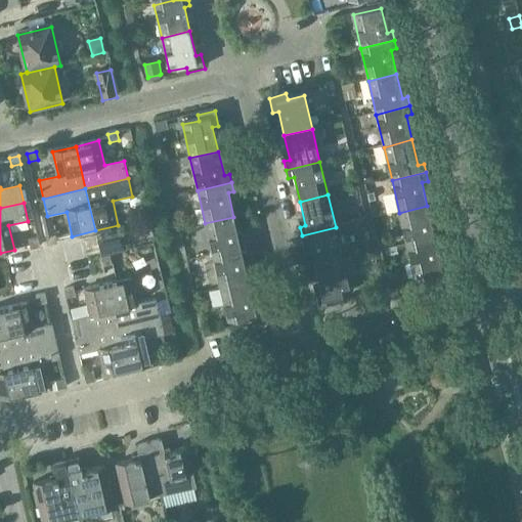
[(433,230),(427,206),(399,213),(407,246),(441,237),(439,229),(433,230)]
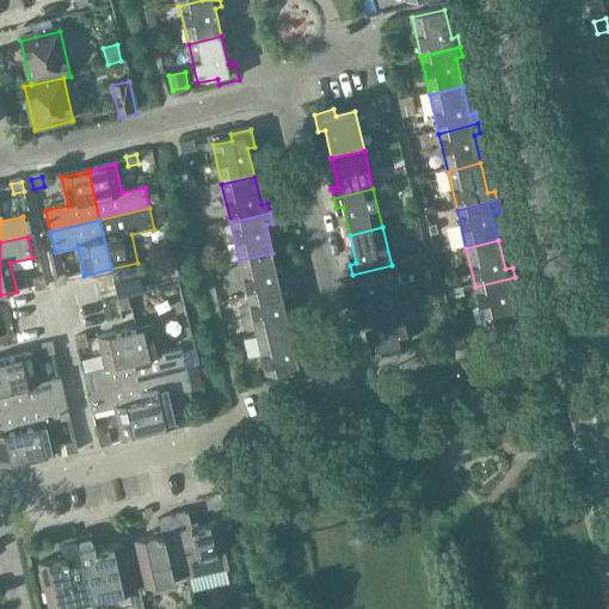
[(272,253),(239,260),(248,300),(288,290),(285,280),(280,282),(272,253)]
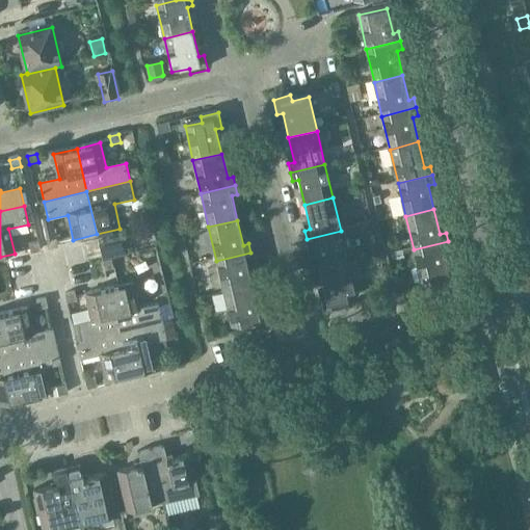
[(341,231),(307,239),(309,248),(314,246),(320,271),(348,264),(341,231)]
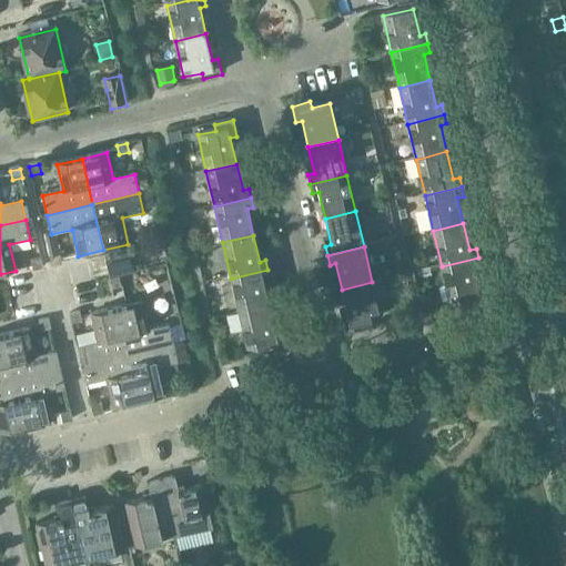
[(60,255),(50,258),(52,266),(62,264),(60,255)]
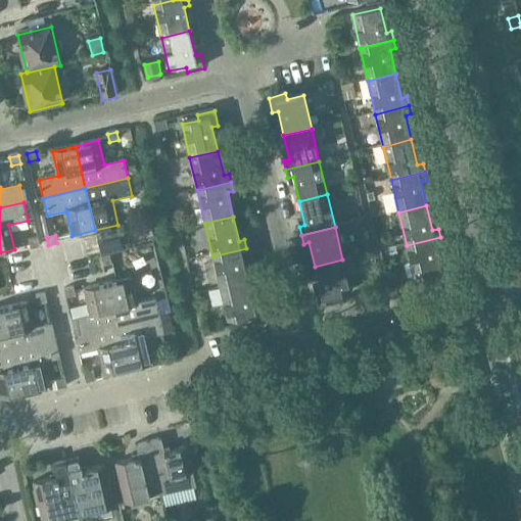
[(101,257),(109,255),(124,252),(120,235),(97,240),(101,257)]
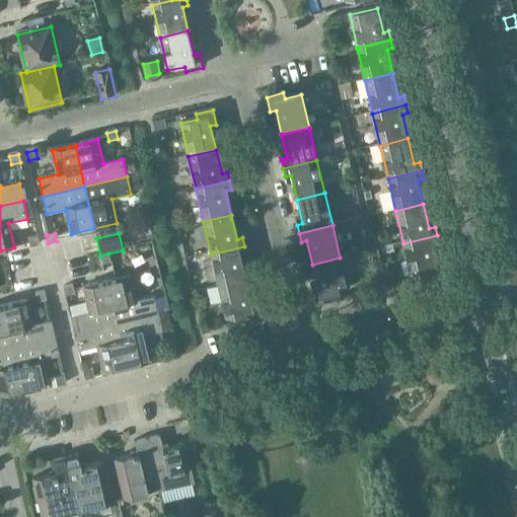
[(439,244),(437,235),(403,243),(411,277),(439,270),(433,245),(439,244)]
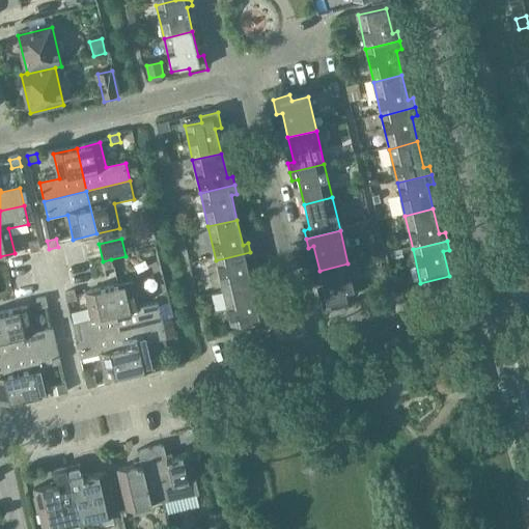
[(29,245),(30,250),(31,254),(40,251),(38,243),(29,245)]
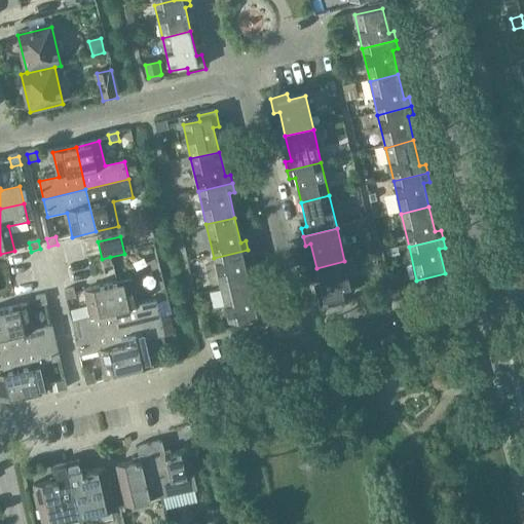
[(250,258),(248,250),(214,258),(221,291),(250,284),(245,260),(250,258)]
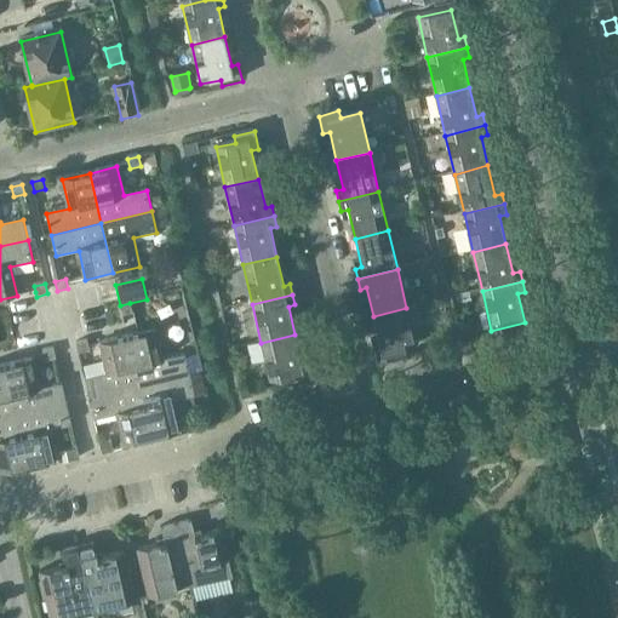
[(130,303),(120,305),(122,316),(132,314),(130,303)]
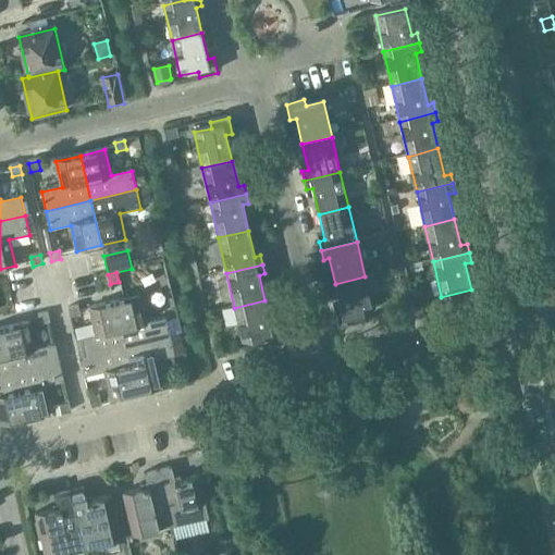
[(365,276),(335,284),(341,310),(335,311),(338,328),(357,323),(356,317),(373,312),(365,276)]
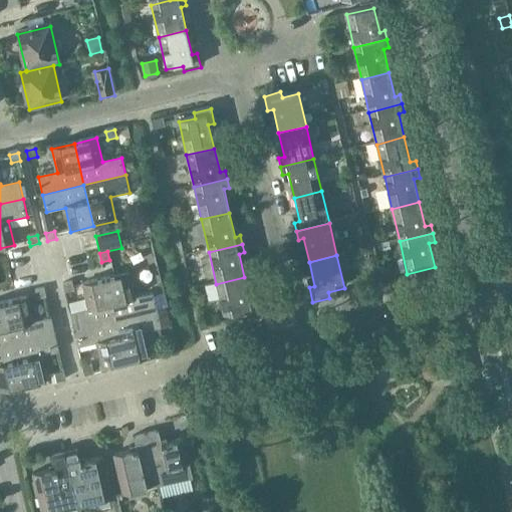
[(397,264),(379,268),(381,279),(399,275),(397,264)]
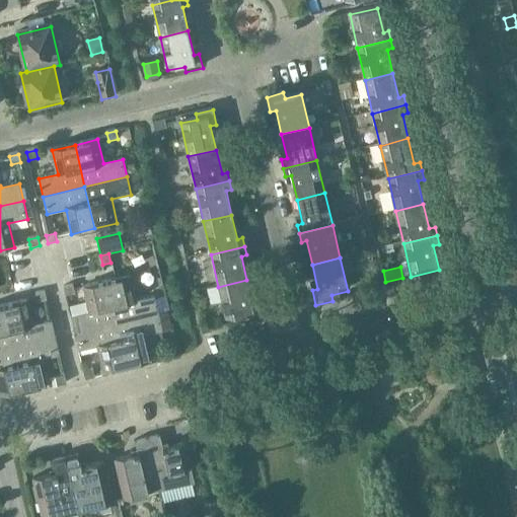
[(106,283),(117,324),(158,314),(154,297),(135,301),(130,277),(106,283)]
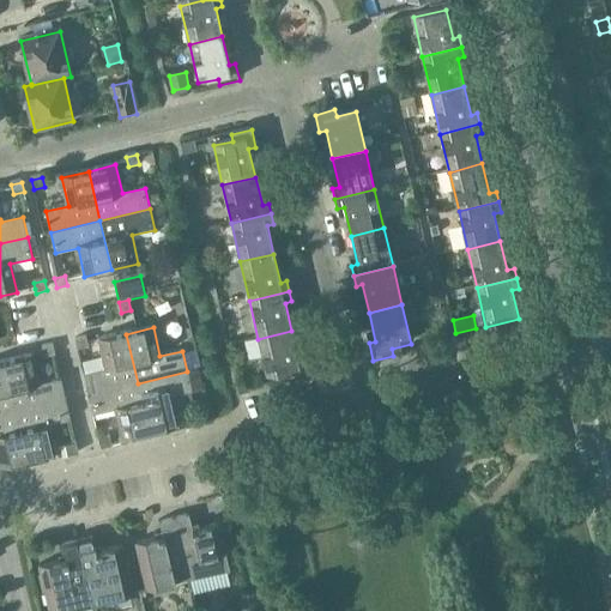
[(291,331),(258,339),(267,377),(286,374),(289,380),(309,375),(304,358),(298,360),(291,331)]
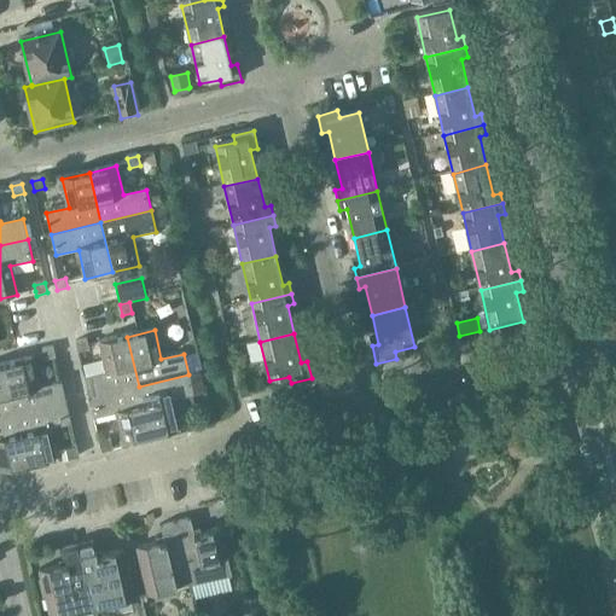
[(88,399),(139,387),(127,337),(99,343),(106,372),(83,377),(88,399)]
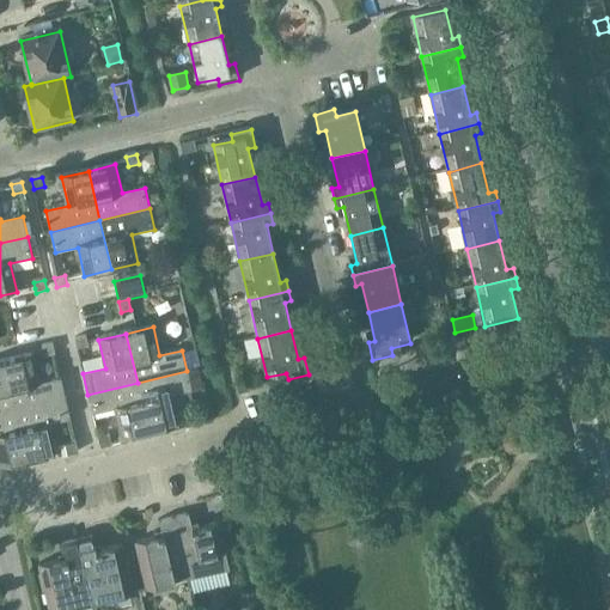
[(75,340),(78,351),(89,348),(86,337),(75,340)]
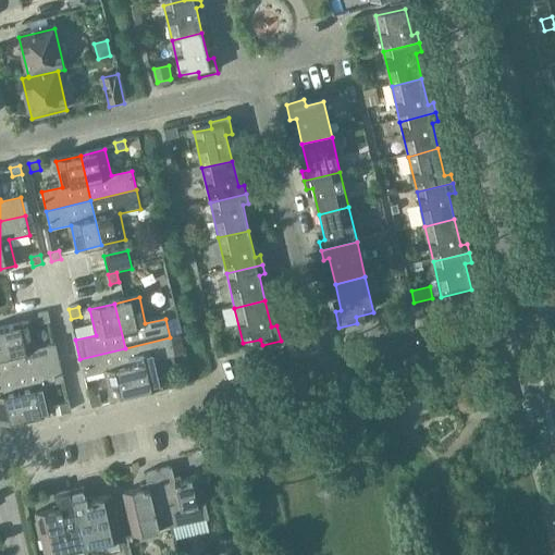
[(38,317),(39,321),(40,325),(50,323),(48,315),(38,317)]
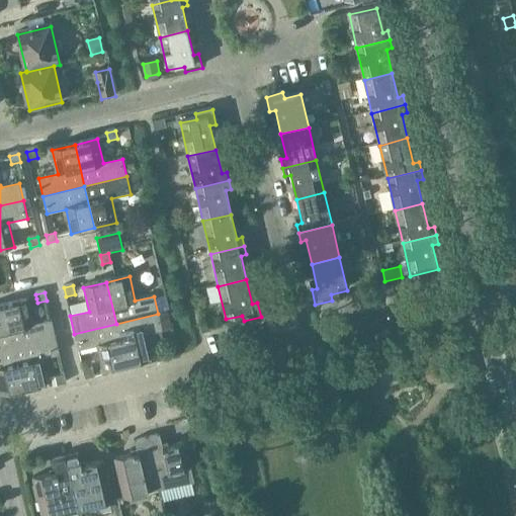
[(13,348),(56,338),(52,321),(32,325),(26,301),(4,307),(13,348)]
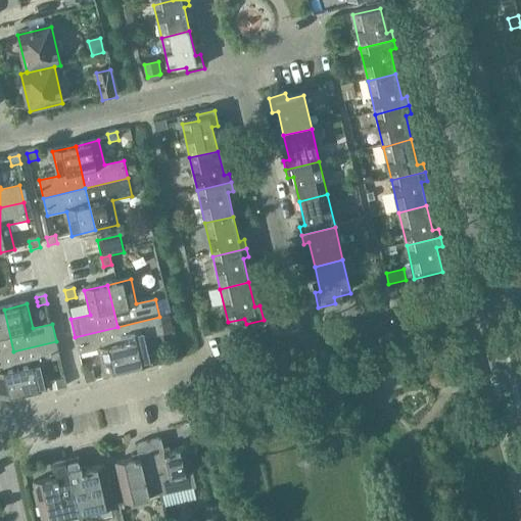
[(0,353),(13,351),(4,310),(0,310),(0,353)]
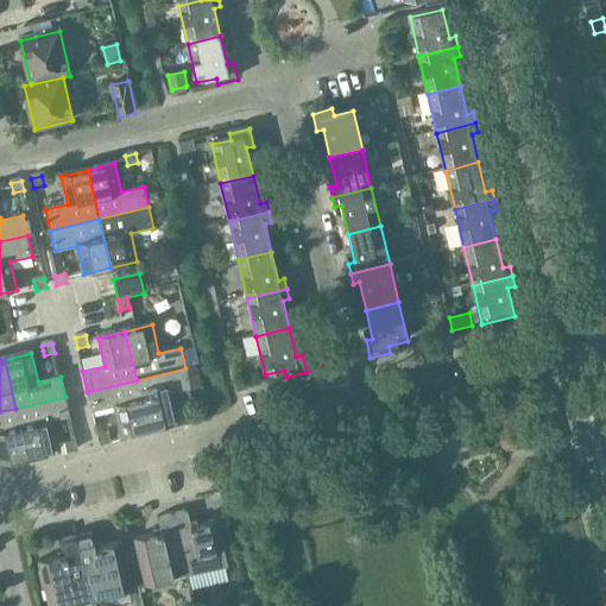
[(196,366),(185,368),(190,390),(201,387),(196,366)]
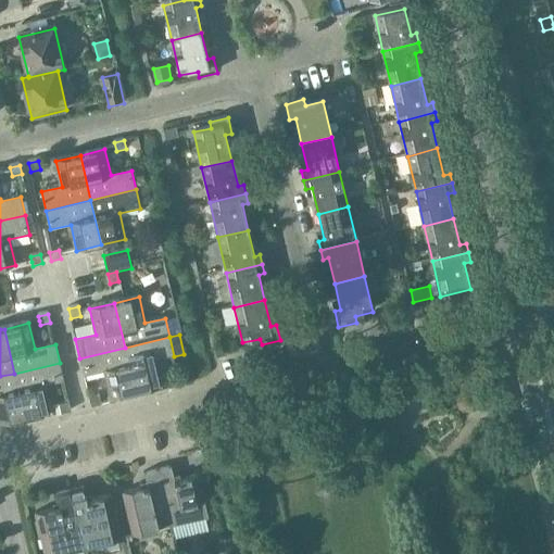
[(125,348),(135,393),(160,387),(153,361),(174,356),(170,337),(125,348)]
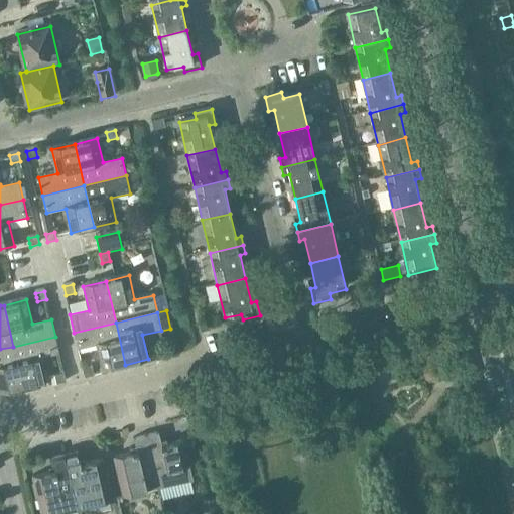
[(74,333),(78,350),(97,346),(103,370),(125,365),(116,323),(74,333)]
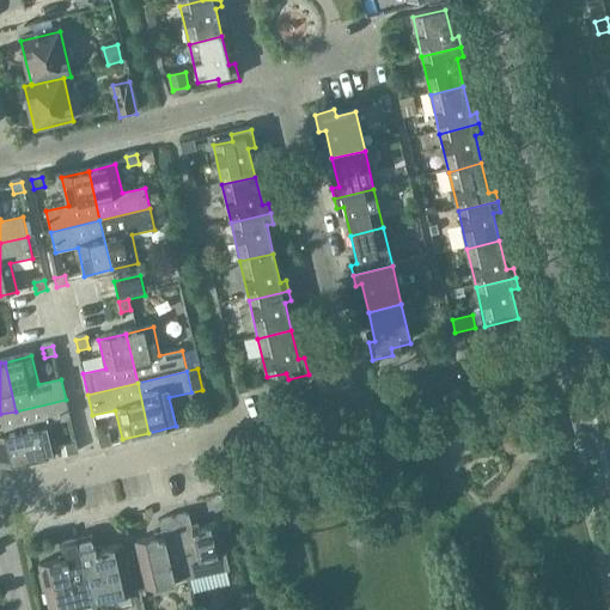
[(16,412),(28,461),(55,455),(48,426),(71,421),(66,400),(16,412)]
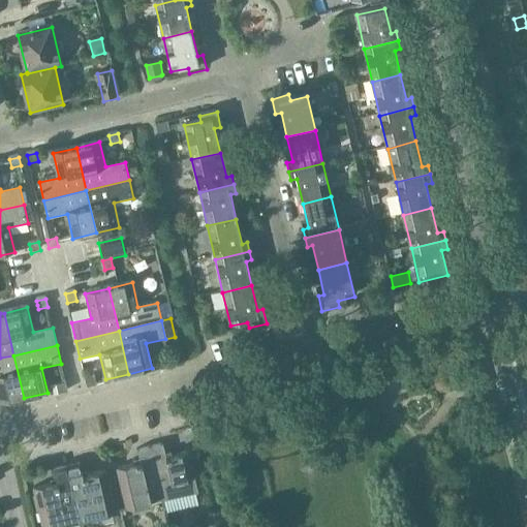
[(13,355),(0,358),(0,402),(0,404),(24,398),(13,355)]
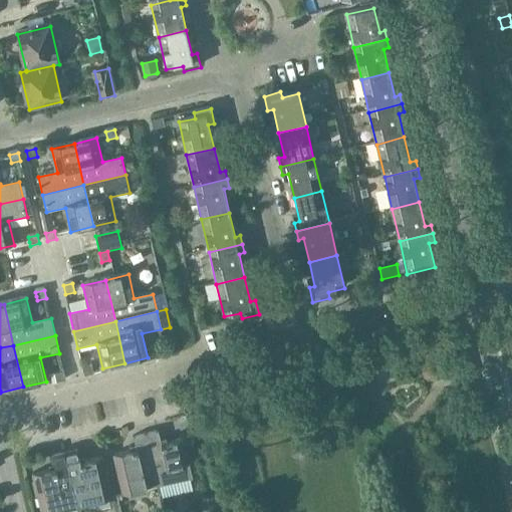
[(456,380),(472,376),(469,363),(453,366),(456,380)]
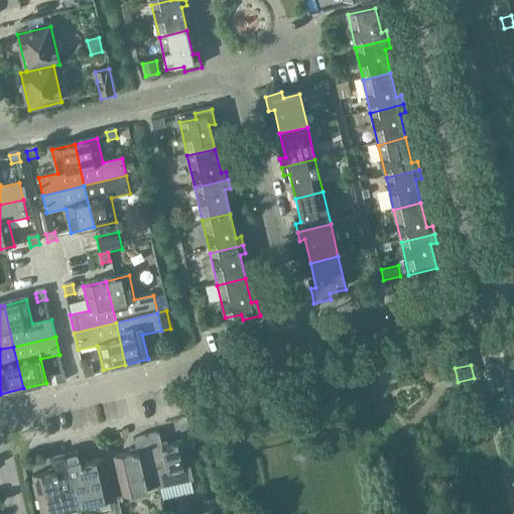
[(92,368),(83,370),(85,378),(94,376),(92,368)]
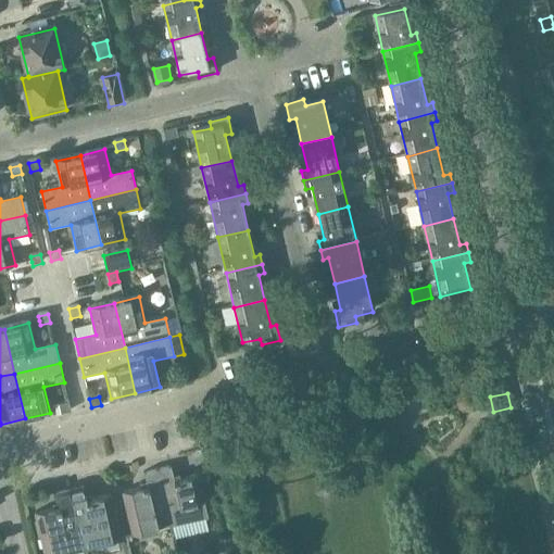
[(60,405),(61,415),(72,412),(70,403),(60,405)]
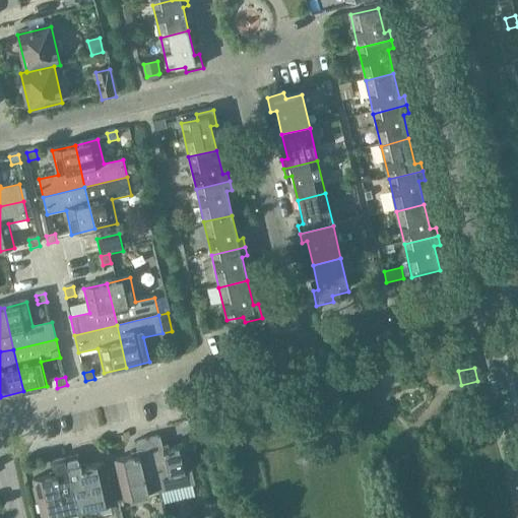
[(160,437),(147,440),(160,493),(195,484),(186,445),(164,450),(160,437)]
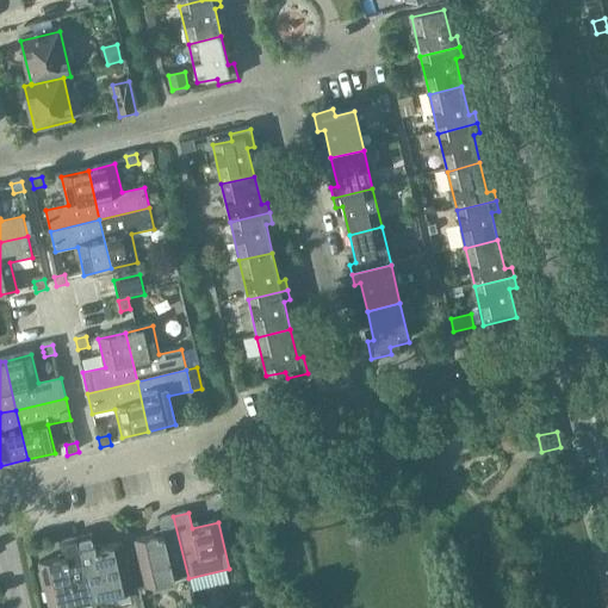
[(147,589),(188,578),(173,516),(159,520),(162,535),(136,541),(147,589)]
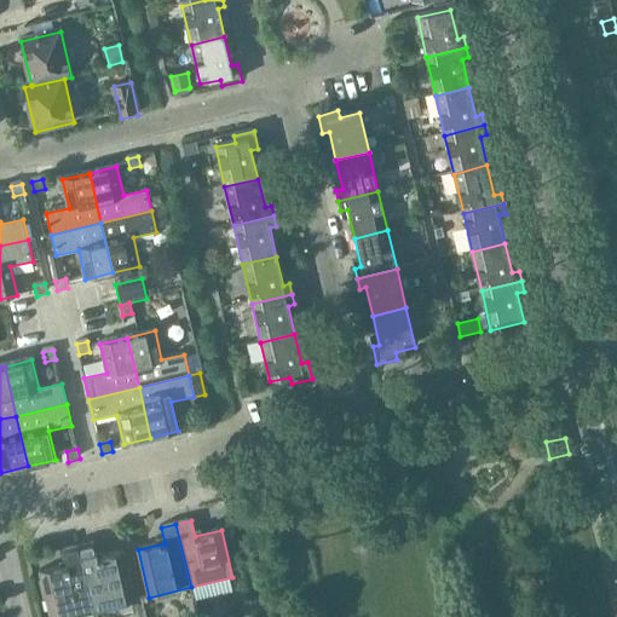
[(93,543),(79,547),(93,610),(136,600),(124,553),(97,559),(93,543)]
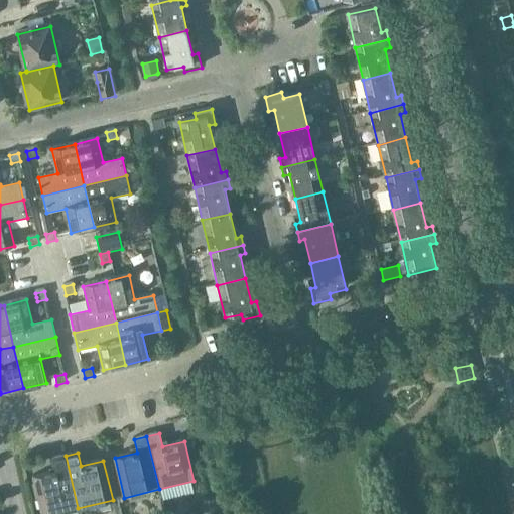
[(54,513),(78,508),(66,456),(52,459),(55,472),(33,477),(42,513),(54,513)]
